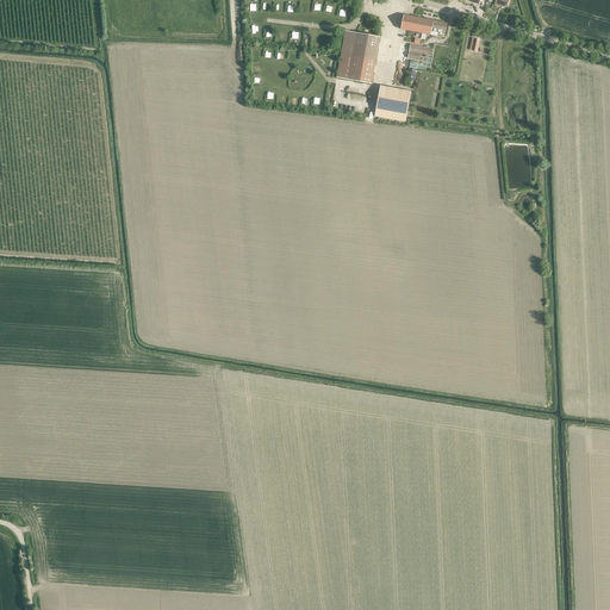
[(400,29),(430,35),(437,36),(437,32),(444,33),(446,24),(404,14),(400,29)]
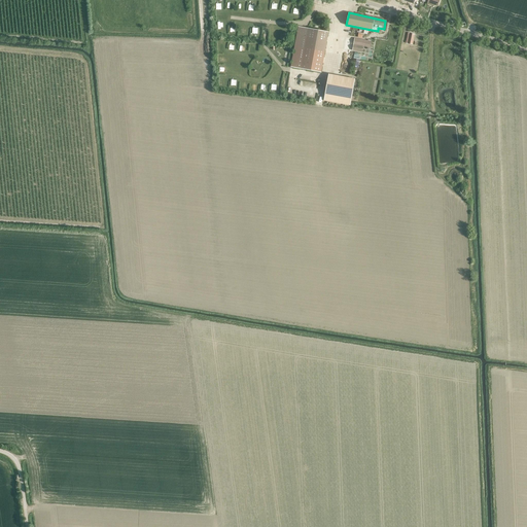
[(321,73),(324,53),(328,32),(299,27),(290,67),(321,73)]
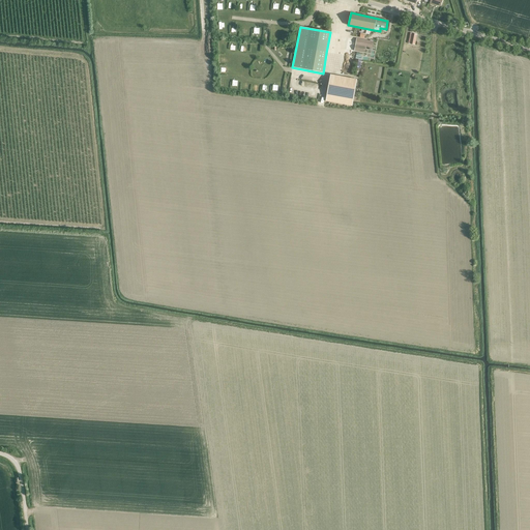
[(415,45),(417,34),(410,33),(408,43),(415,45)]
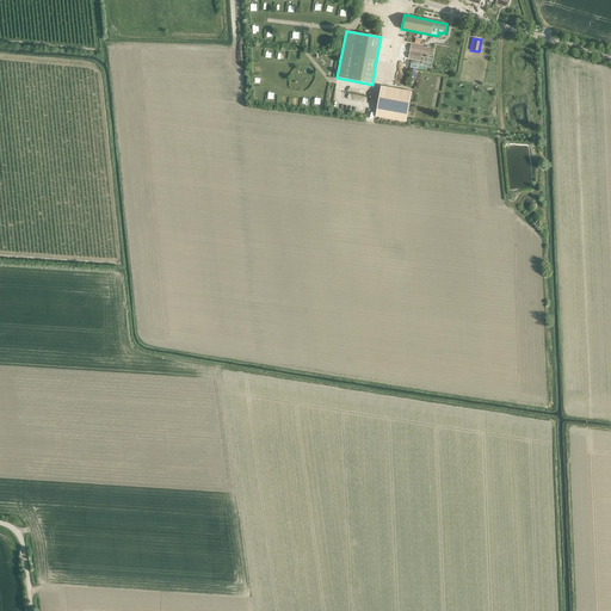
[(429,55),(430,48),(401,43),(397,63),(406,66),(407,57),(419,60),(419,54),(429,55)]
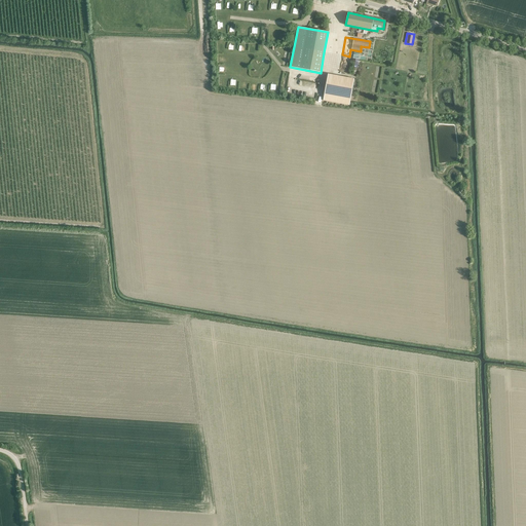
[(328,74),(323,101),(349,105),(354,79),(328,74)]
